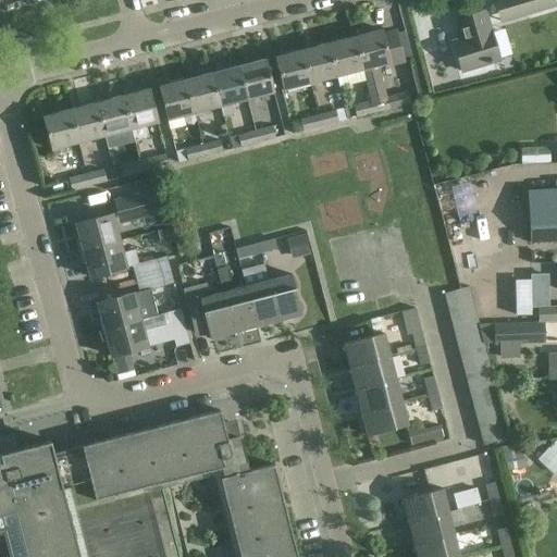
[(552,0),(521,0),(527,14),(555,7),(552,0)]
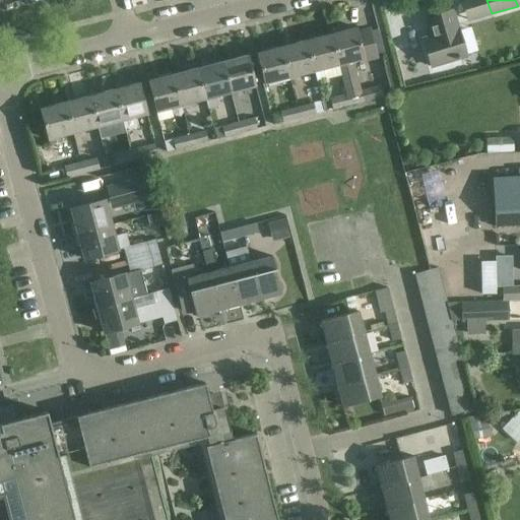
[(431,67),(451,61),(466,56),(452,10),(426,18),(431,37),(423,39),(431,67)]
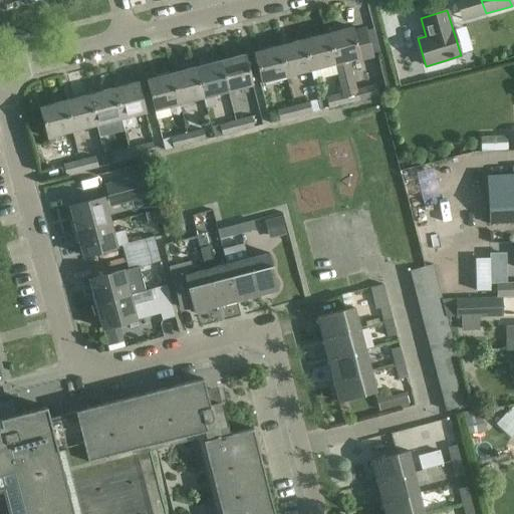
[(333,64),(341,93),(343,105),(362,100),(362,99),(377,96),(375,85),(359,88),(356,89),(349,60),(372,54),(366,30),(353,34),(352,27),(327,34),(334,64),(333,64)]
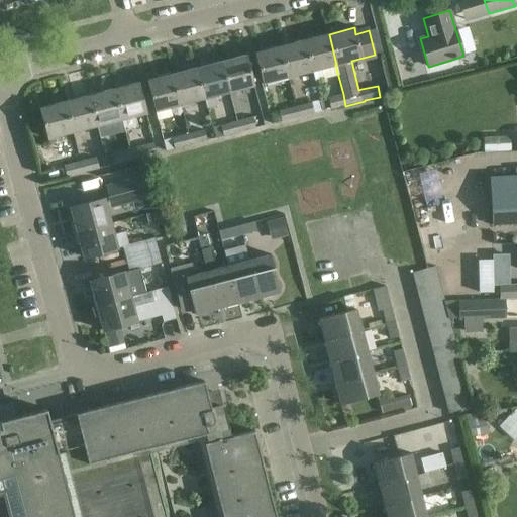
[(312,71),(335,65),(336,65),(329,34),(304,40),(312,71)]
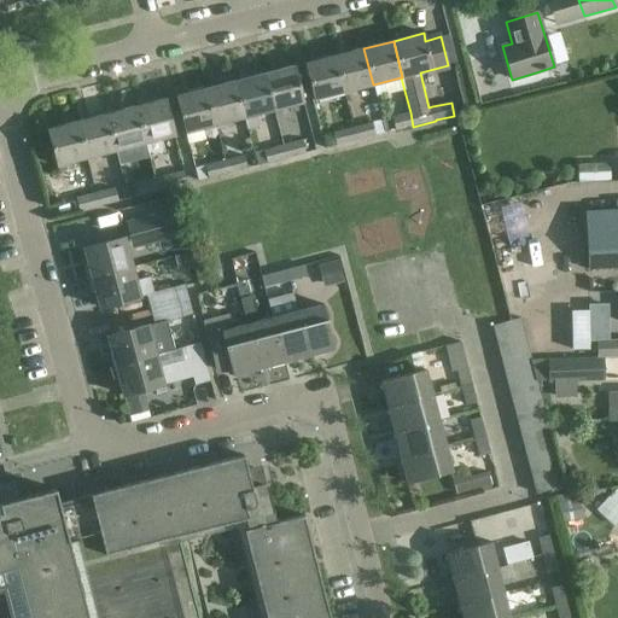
[(343,92),(373,85),(363,48),(334,56),(343,92)]
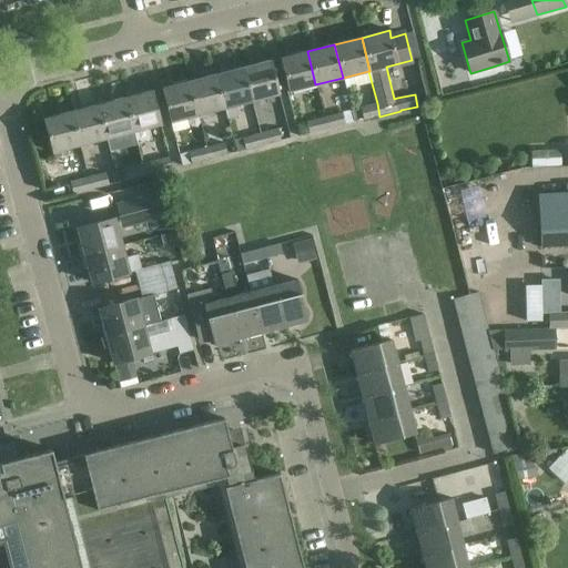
[(307,51),(280,58),(288,91),(315,84),(307,51)]
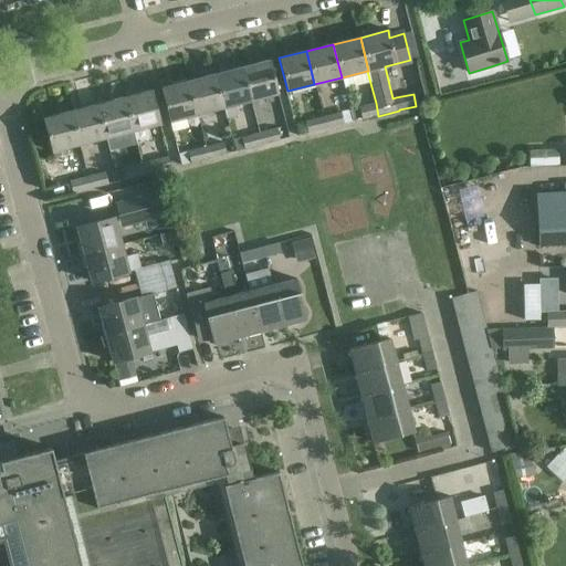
[(243,67),(251,101),(279,94),(270,60),(243,67)]
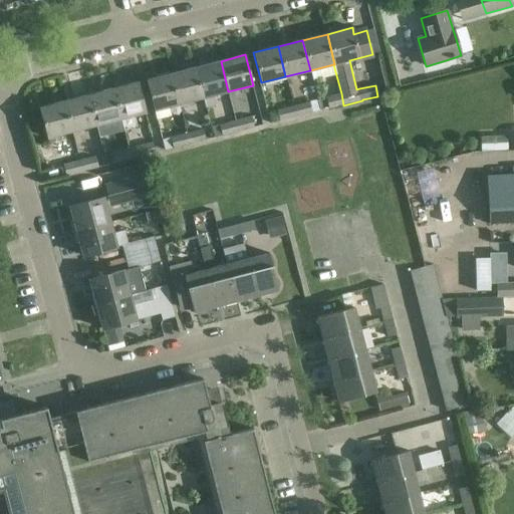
[(228,91),(221,61),(195,67),(203,97),(203,98),(205,108),(216,106),(213,95),(228,91)]
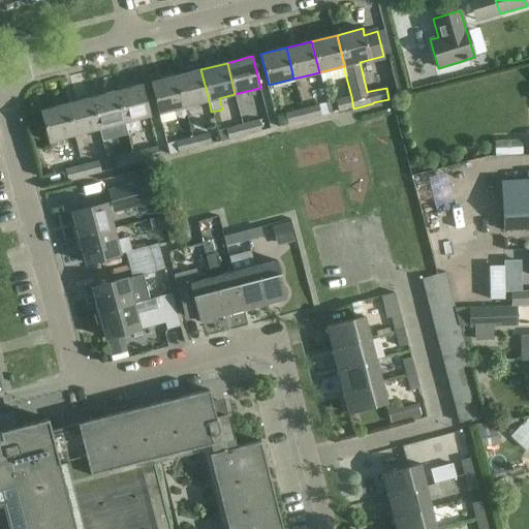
[(176,76),(184,107),(209,101),(209,100),(200,69),(176,76)]
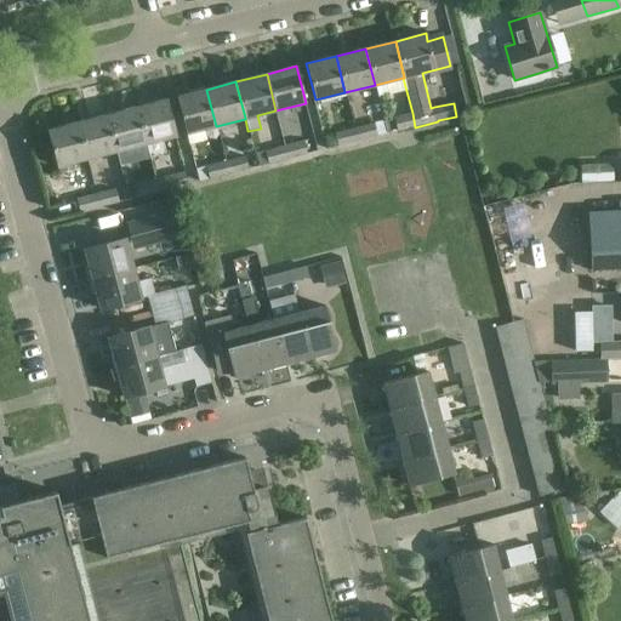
[(186,134),(187,134),(189,144),(208,141),(204,129),(216,126),(206,90),(176,97),(186,134)]
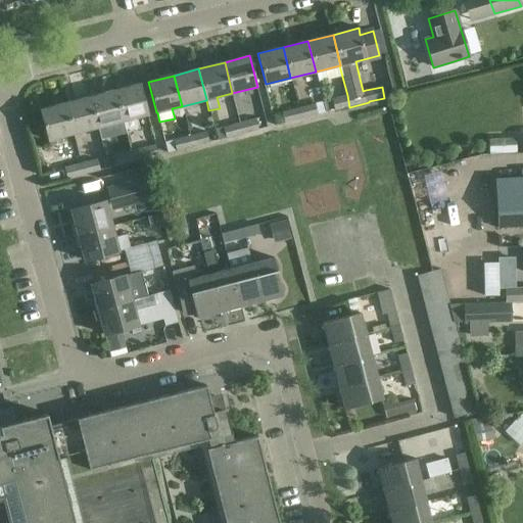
[(148,114),(140,84),(114,90),(122,121),(124,121),(127,132),(140,128),(137,117),(148,114)]
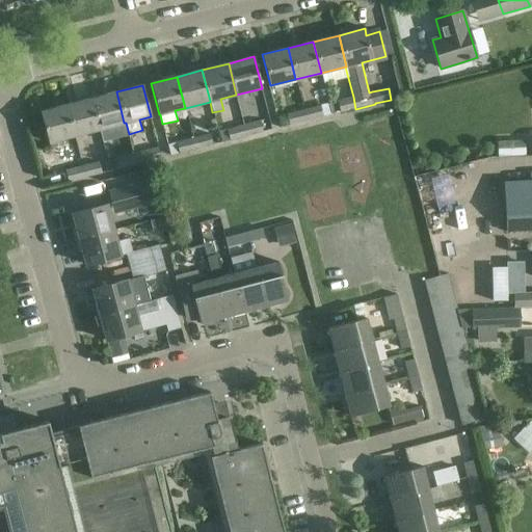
[(90,99),(99,130),(124,123),(116,91),(90,99)]
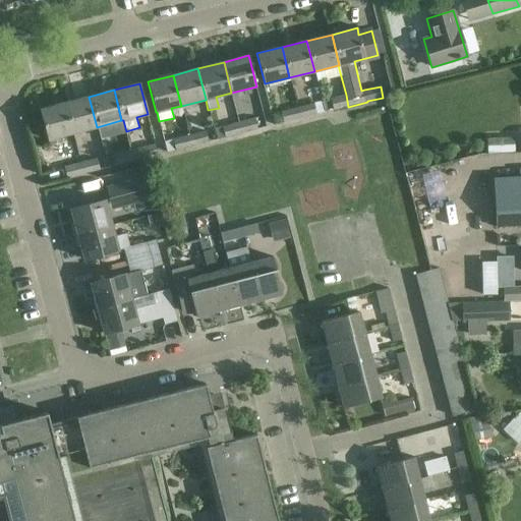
[(331,99),(334,110),(348,107),(346,95),(331,99)]
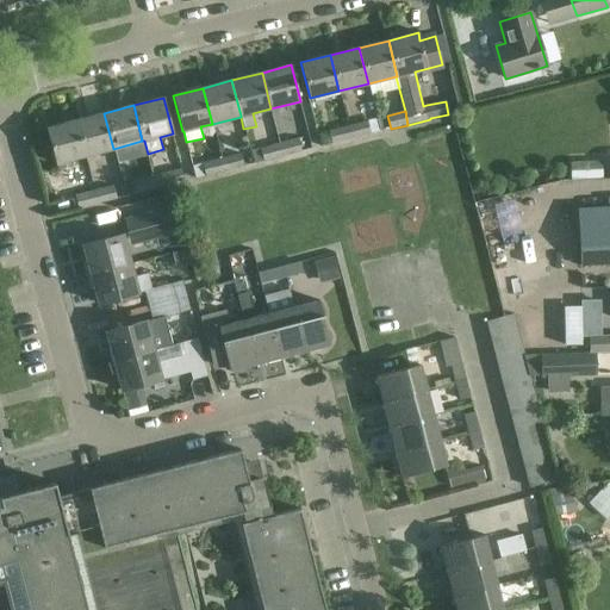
[(104,113),(75,120),(85,156),(113,149),(104,113)]
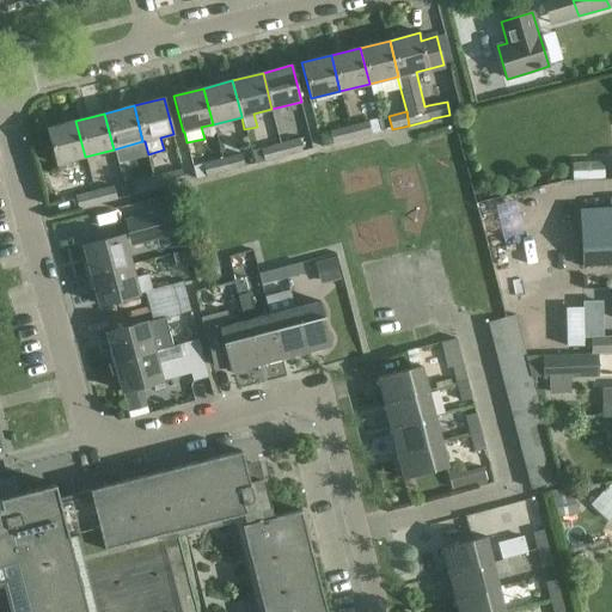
[(47,128),(55,164),(85,157),(75,121),(47,128)]
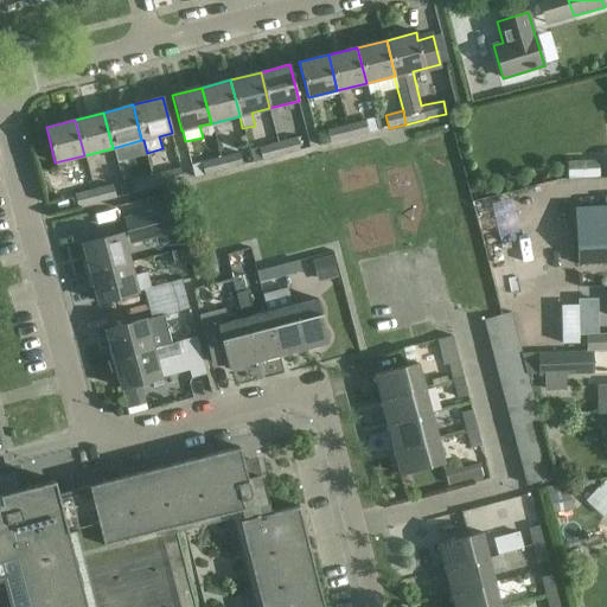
[(366,121),(346,126),(350,139),(369,133),(366,121)]
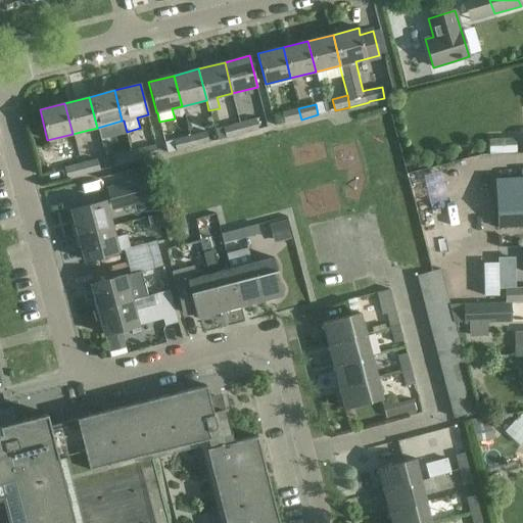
[(283,112),(285,124),(301,120),(298,108),(283,112)]
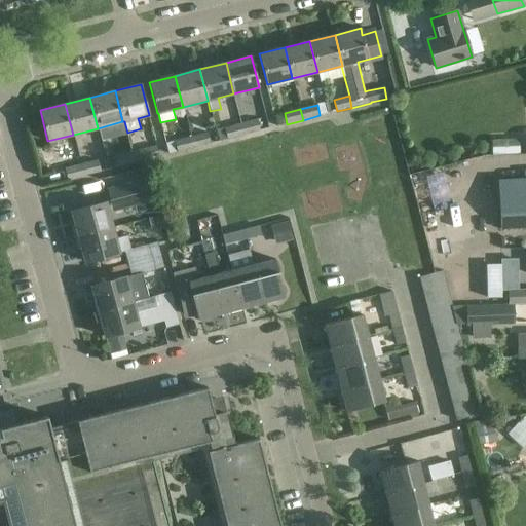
[(241,123),(245,136),(269,129),(266,117),(257,120),(257,119),(241,123)]
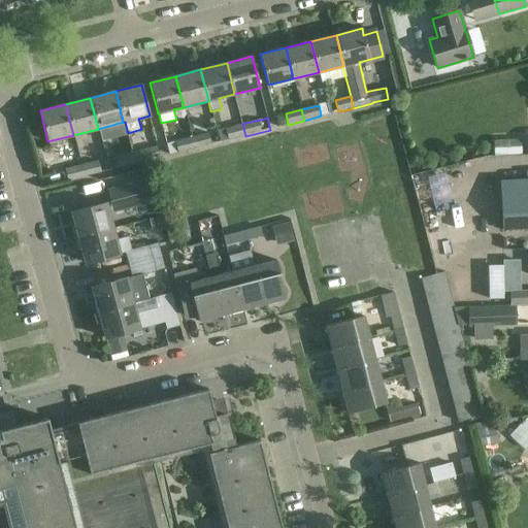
[(216,130),(219,142),(245,136),(242,124),(216,130)]
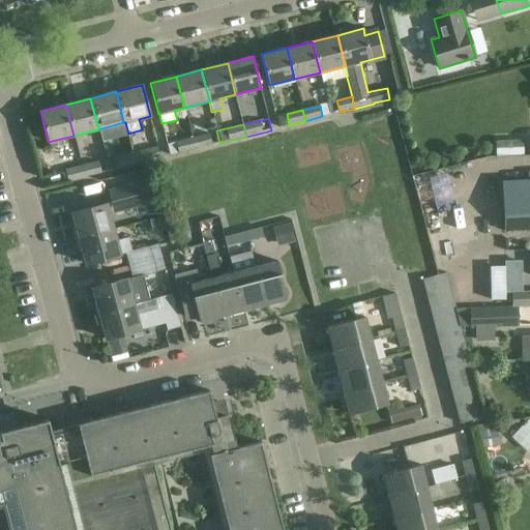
[(216,130),(192,138),(195,149),(219,143),(216,130)]
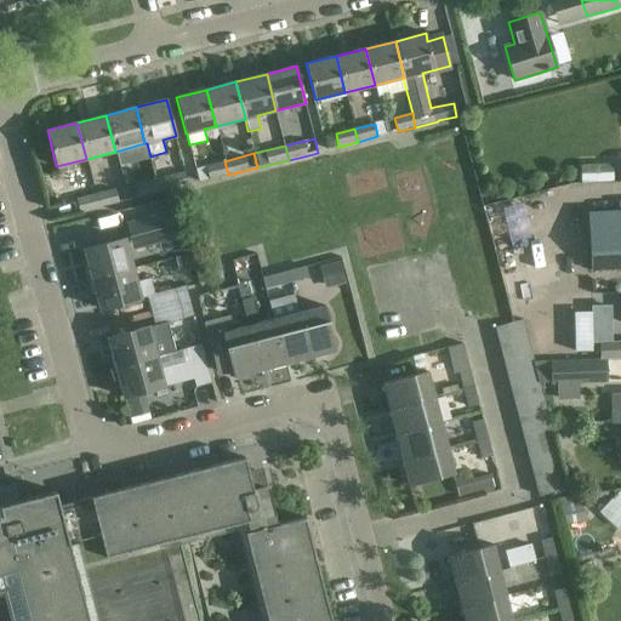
[(198,155),(192,157),(198,182),(228,175),(224,161),(200,167),(198,155)]
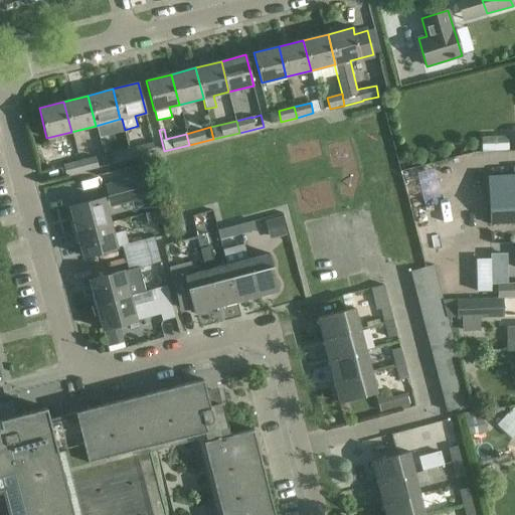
[(482,153),(508,151),(507,136),(481,137),(482,153)]
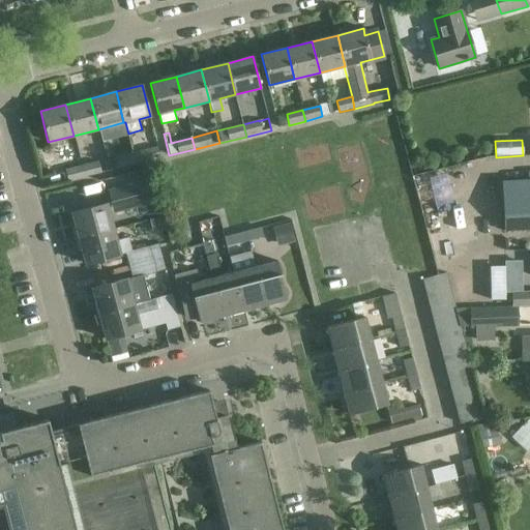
[(131,153),(135,164),(151,159),(148,149),(131,153)]
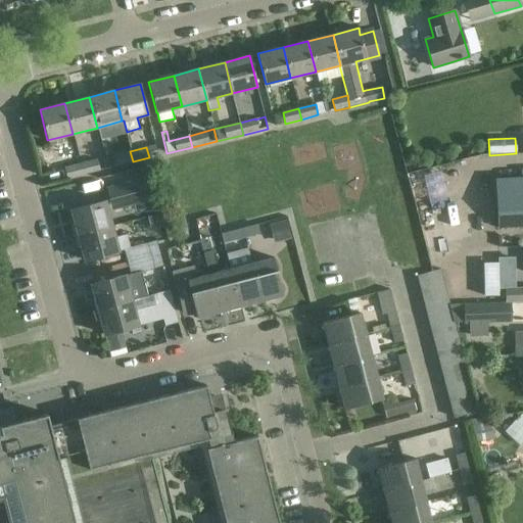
[(116,165),(133,161),(130,151),(113,155),(116,165)]
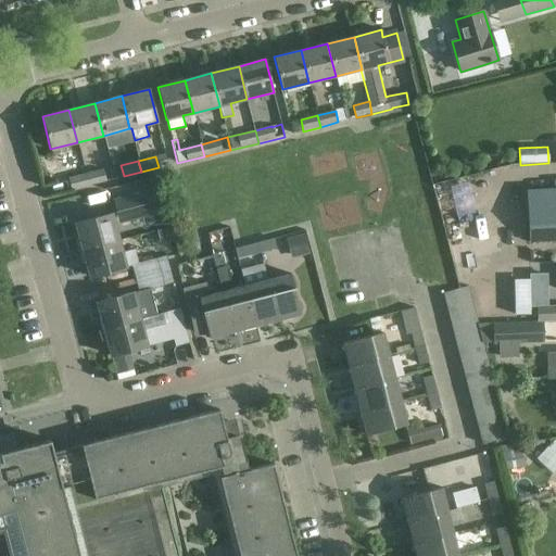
[(84,175),(87,186),(104,181),(101,169),(84,175)]
